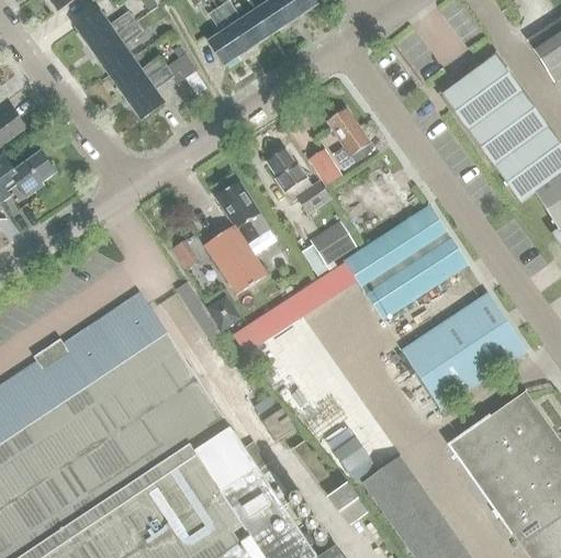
[(52,0),(58,9),(70,0),(52,0)]
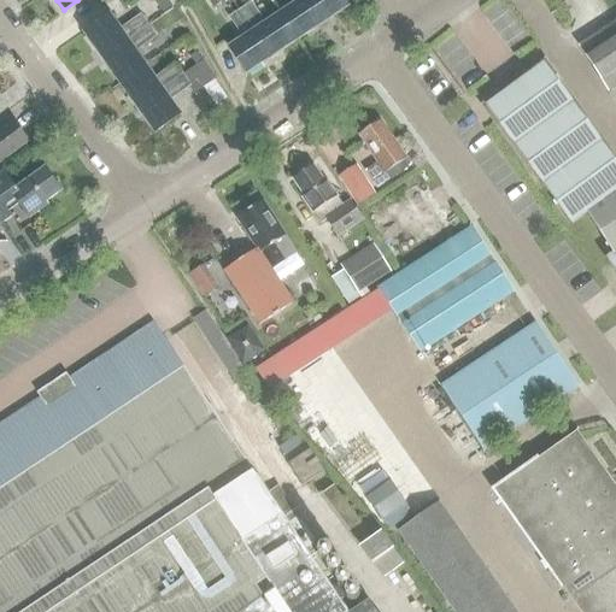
[(152,0),(160,11),(174,3),(171,0),(152,0)]
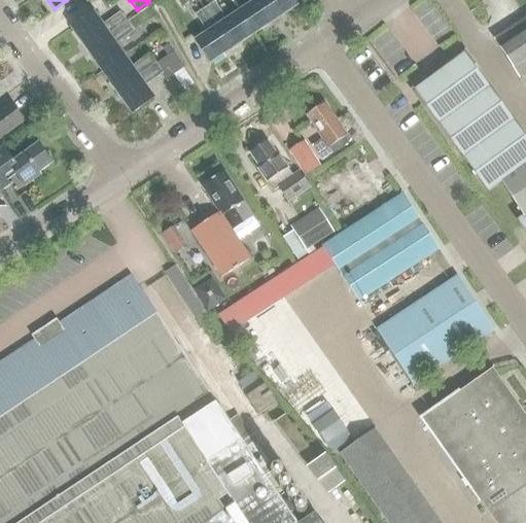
[(232,45),(254,30),(239,8),(223,19),(221,14),(223,13),(214,0),(205,6),(232,45)]
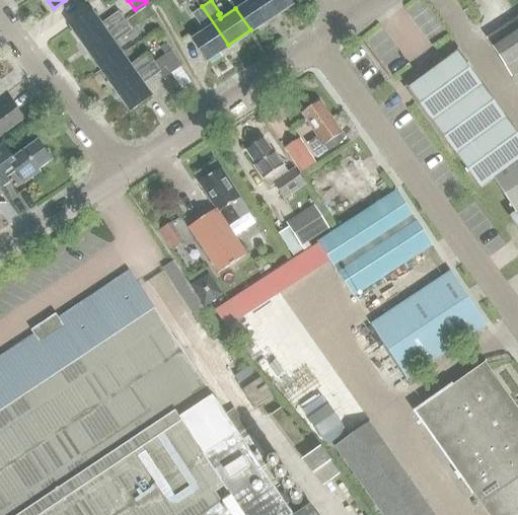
[(250,29),(272,16),(261,0),(247,0),(235,8),(250,29)]
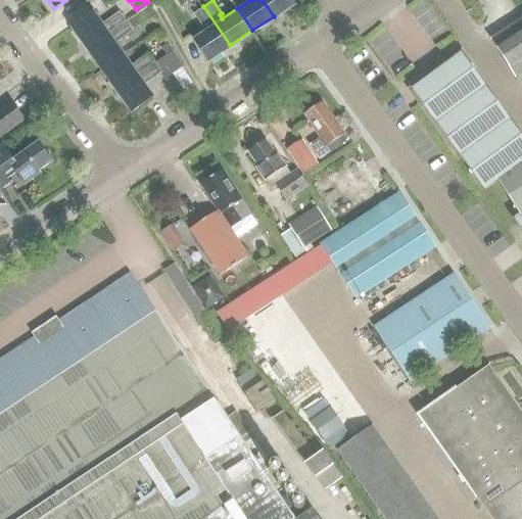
[(263,0),(274,16),(295,2),(293,0),(263,0)]
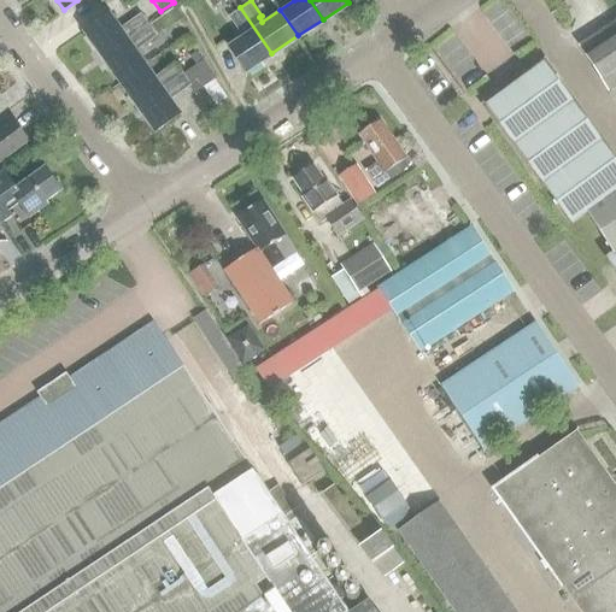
[(247,31),(244,34),(229,43),(247,69),(271,53),(240,7),(230,13),(240,29),(245,27),(247,31)]
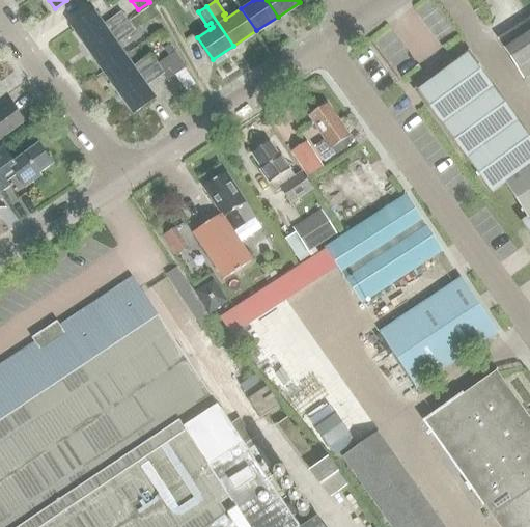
[(73,25),(88,48),(127,19),(121,10),(104,23),(94,9),(73,25)]
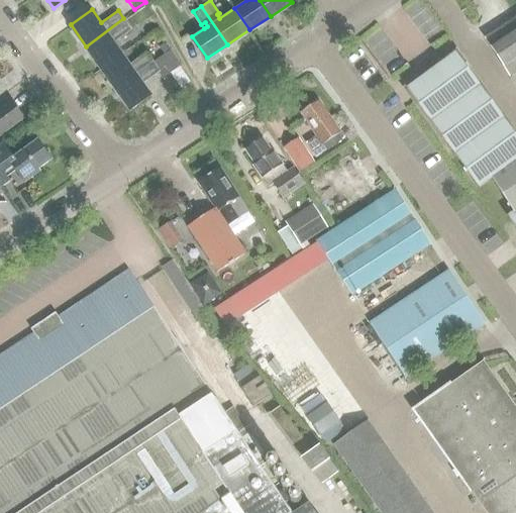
[(512,72),(515,69),(515,15),(487,34),(512,72)]
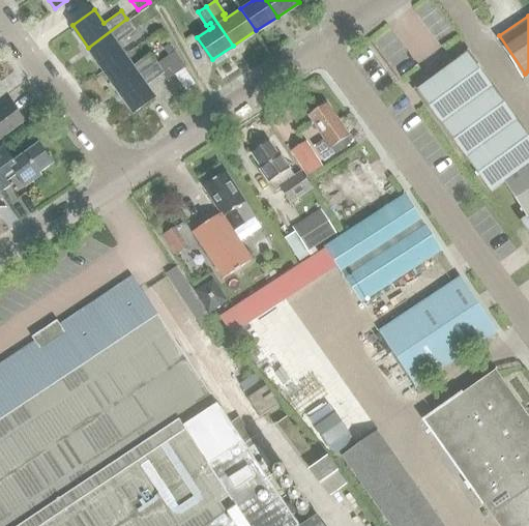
[(88,48),(103,67),(125,53),(116,40),(134,28),(126,19),(88,48)]
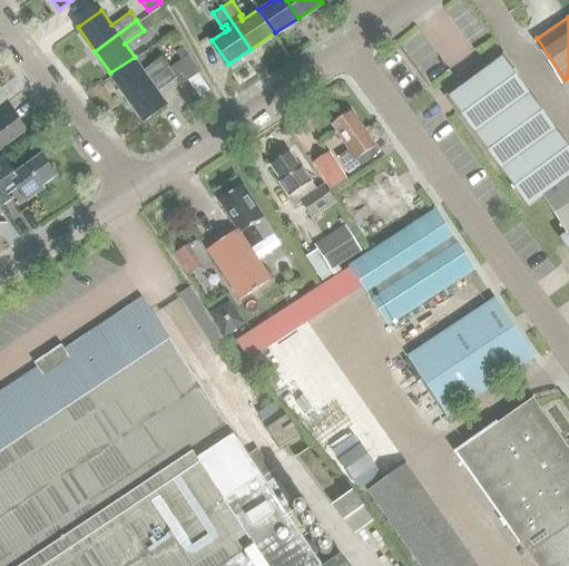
[(198,69),(187,52),(168,66),(127,96),(143,119),(166,103),(156,88),(174,76),(179,84),(198,69)]
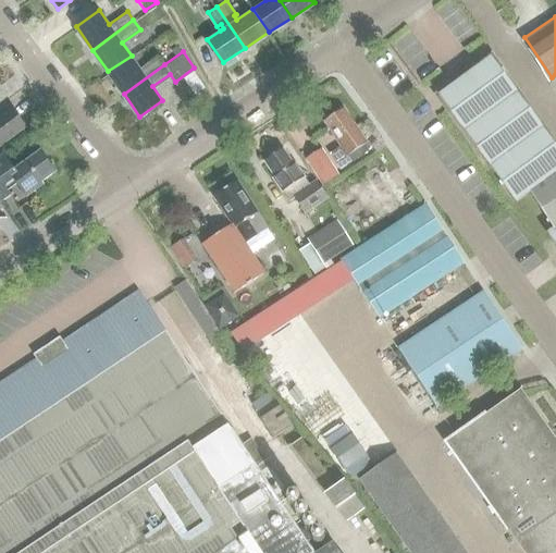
[(555,143),(491,53),(486,57),(439,91),(492,167),(516,198),(530,188),(554,224),(546,229),(548,233),(555,243),(555,143)]
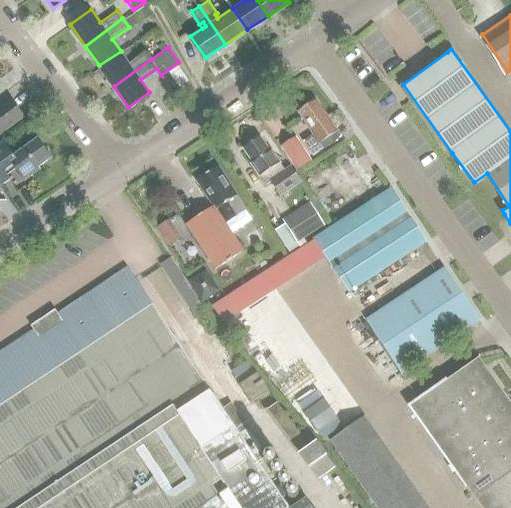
[(129,62),(121,51),(99,65),(114,86),(151,59),(145,51),(129,62)]
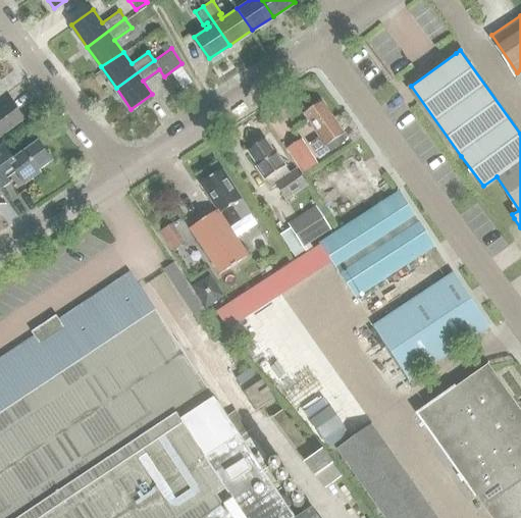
[(0,134),(23,116),(10,99),(0,106),(0,134)]
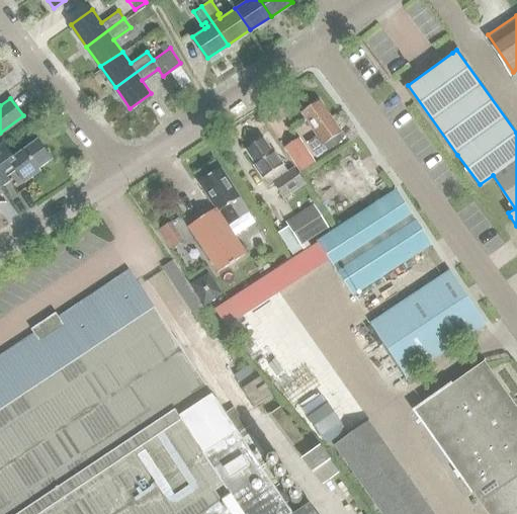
[(311,123),(317,134),(308,141),(317,154),(345,135),(329,111),(327,112),(318,99),(303,109),(312,122),(311,123)]
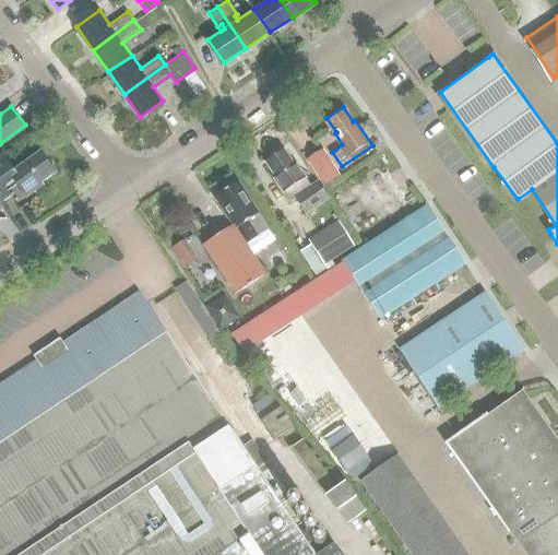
[(306,156),(323,184),(341,173),(322,145),(306,156)]
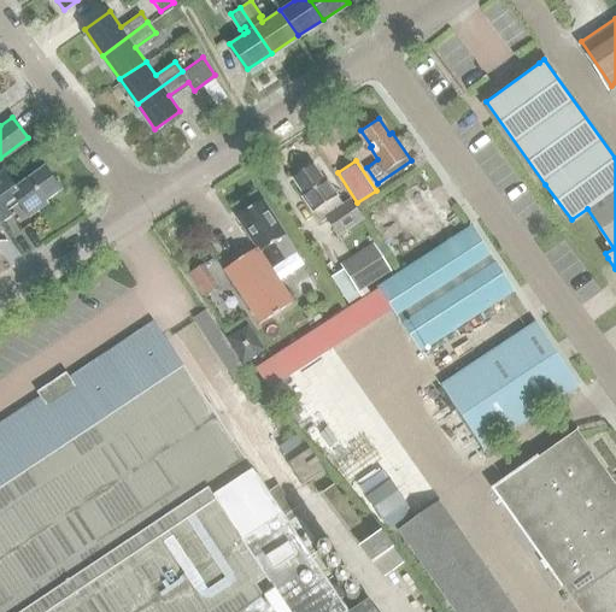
[(312,209),(322,202),(328,212),(326,213),(338,233),(363,216),(357,207),(350,198),(342,202),(336,193),(338,193),(327,178),(326,180),(314,162),(293,175),(305,193),(303,194),(312,209)]
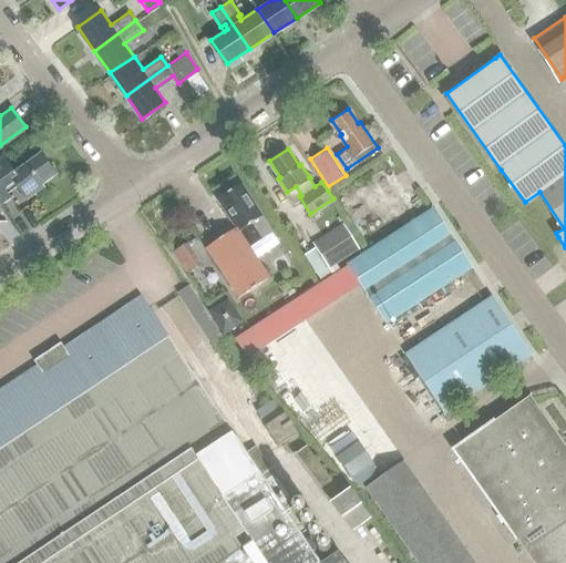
[(7,190),(17,183),(27,197),(44,184),(42,182),(55,172),(41,151),(14,171),(2,154),(0,155),(0,202),(0,203),(11,195),(7,190)]
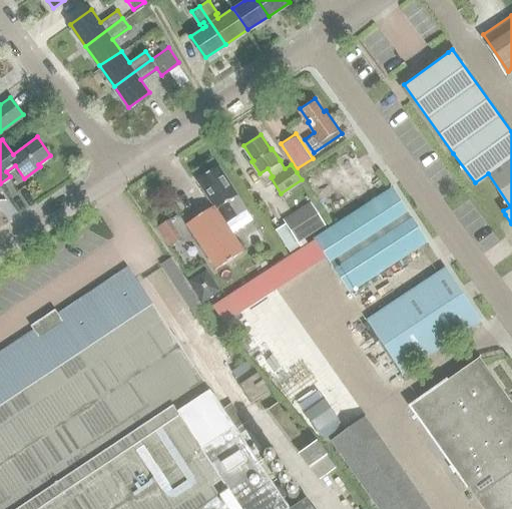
[(225,221),(246,207),(237,193),(218,164),(214,166),(213,164),(205,170),(206,171),(196,178),(213,203),(186,221),(215,267),(243,248),(225,221)]
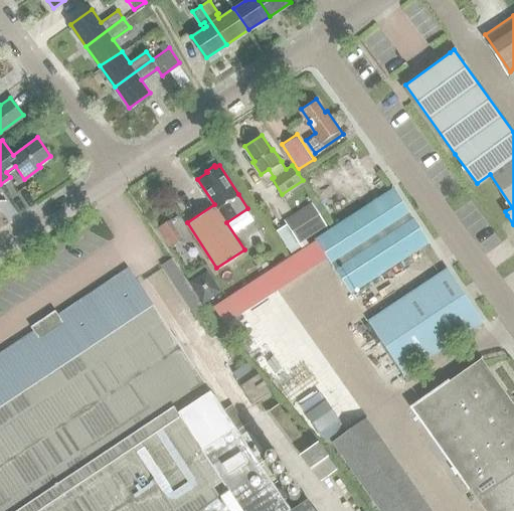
[(317,235),(315,236),(351,291),(427,240),(427,241),(429,240),(392,186),(392,187),(333,225),(317,235)]
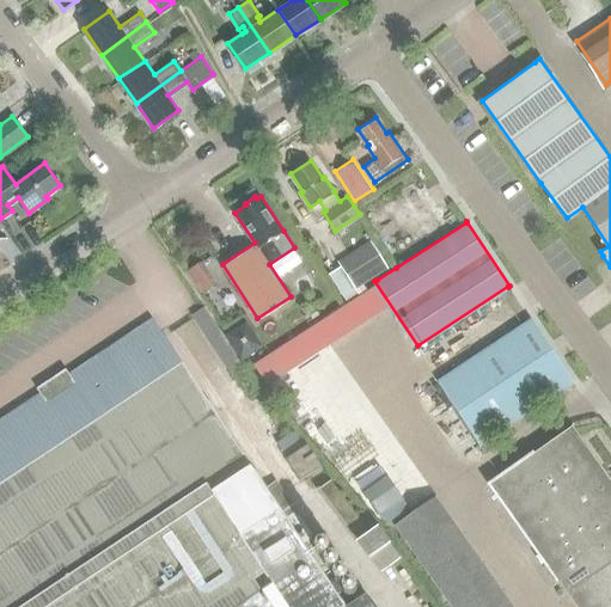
[(388,267),(371,238),(337,258),(355,287),(388,267)]
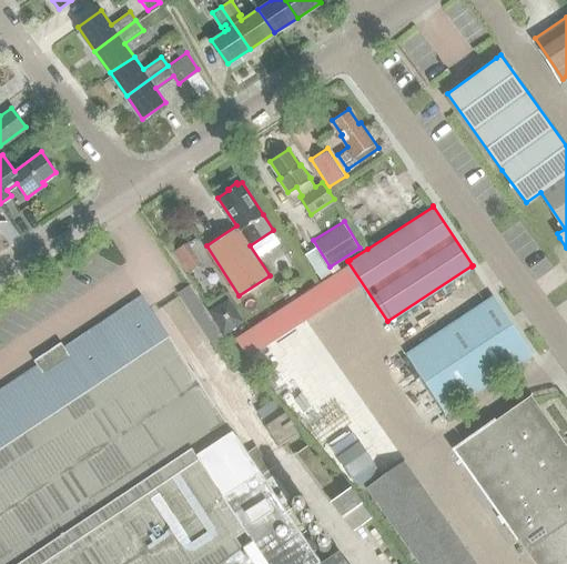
[(191,238),(174,248),(189,270),(205,259),(191,238)]
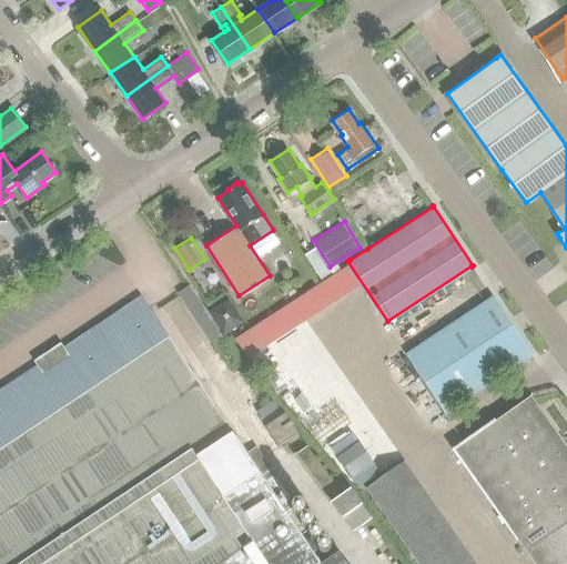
[(186,284),(179,290),(215,345),(223,340),(186,284)]
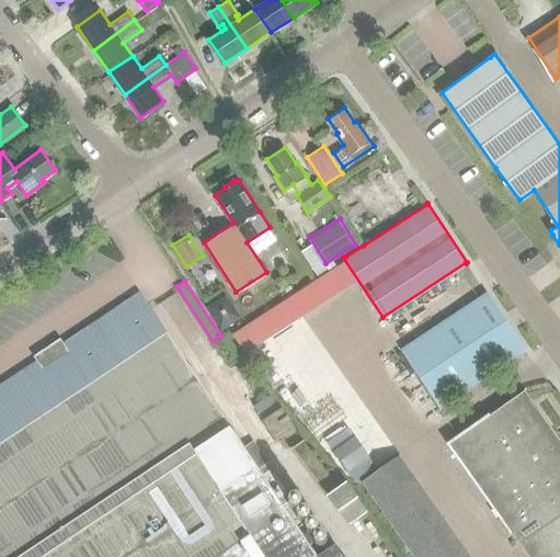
[(487,291),(401,347),(441,405),(525,350),(487,291)]
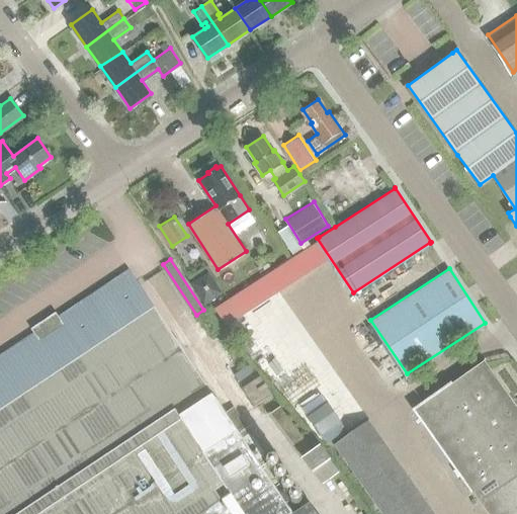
[(317,513),(308,501),(291,512),(256,457),(265,451),(251,430),(242,436),(212,393),(213,393),(139,281),(132,270),(61,318),(56,310),(57,318),(37,330),(31,327),(36,334),(0,357),(0,513),(317,513)]
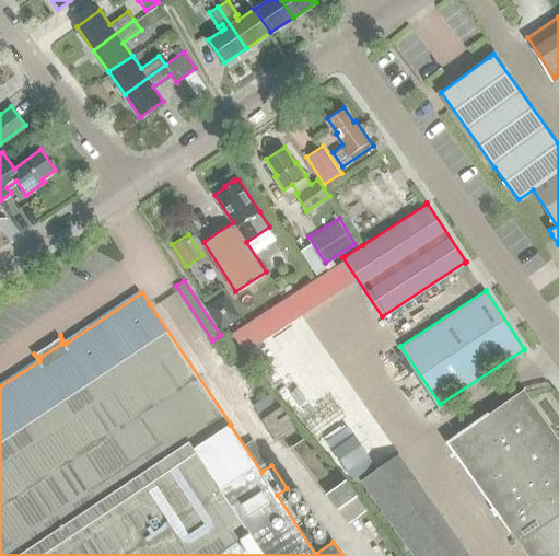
[(239,315),(224,294),(208,305),(221,326),(239,315)]
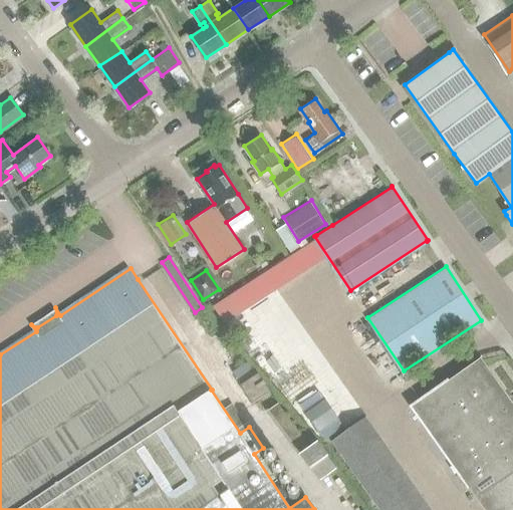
[(276,369),(285,383),(306,368),(298,355),(276,369)]
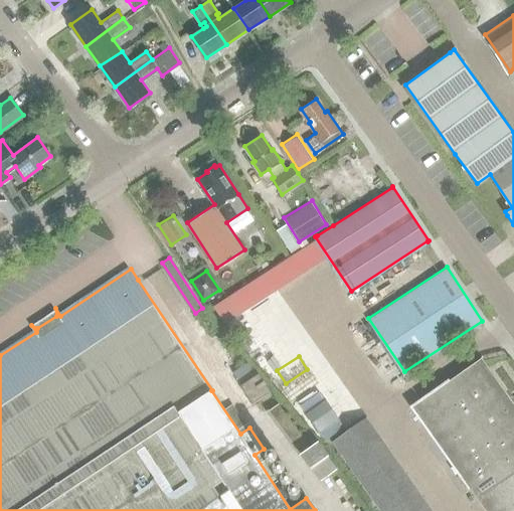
[(513,402),(482,356),(423,397),(411,405),(486,510),(513,510),(513,402)]
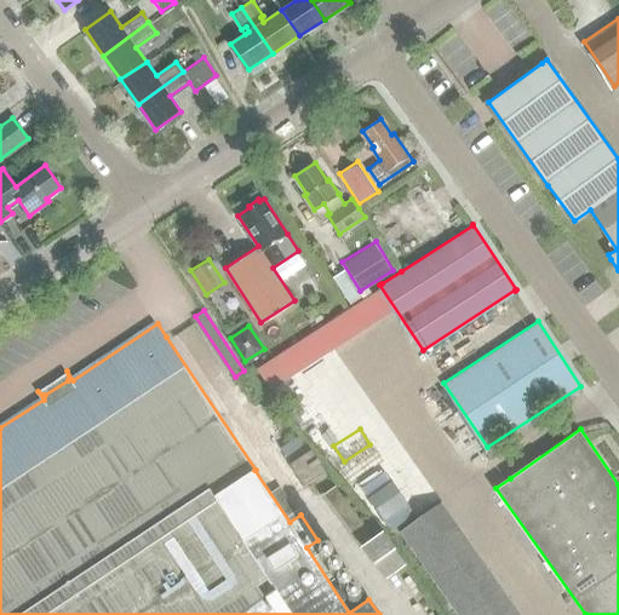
[(298,434),(280,446),(291,463),(290,463),(303,484),(325,470),(311,448),(309,450),(298,434)]
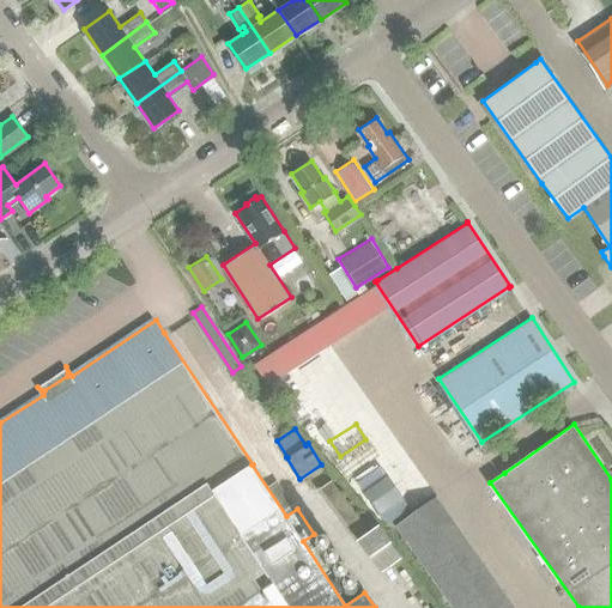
[(514,607),(435,497),(397,524),(455,607),(514,607)]
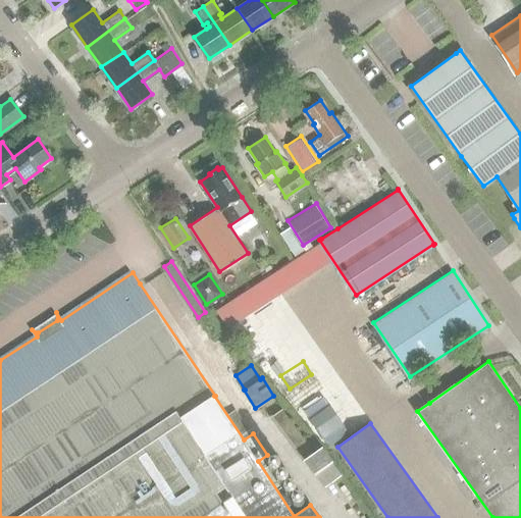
[(325,485),(342,473),(321,447),(304,460),(315,474),(316,474),(325,485)]
